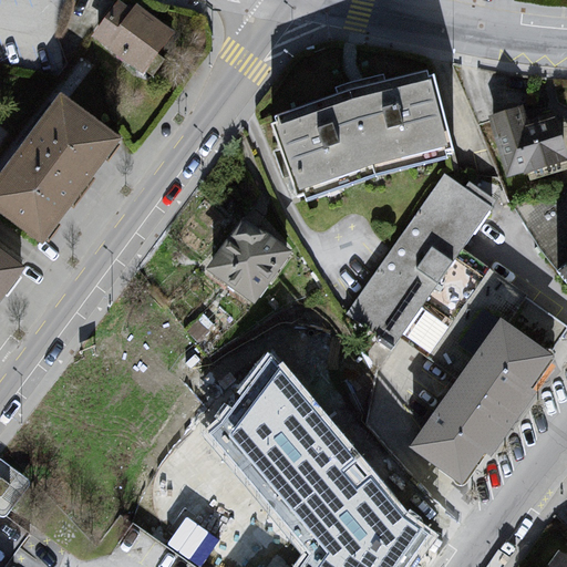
[(122,0),(96,33),(142,68),(172,29),(136,1),(132,8),(122,0)]
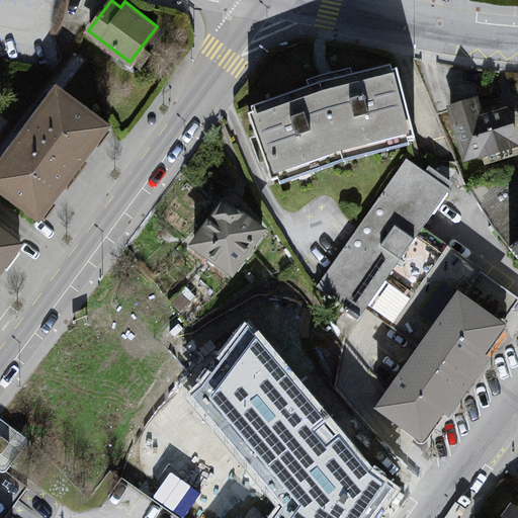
[(326,86),(249,115),(271,187),(343,162),(416,141),(397,69),(331,85),(326,86)]
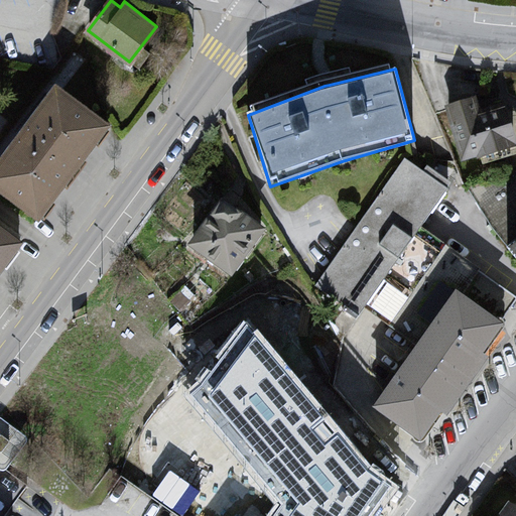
[(56,82),(0,151),(0,185),(40,217),(111,122),(56,82)]
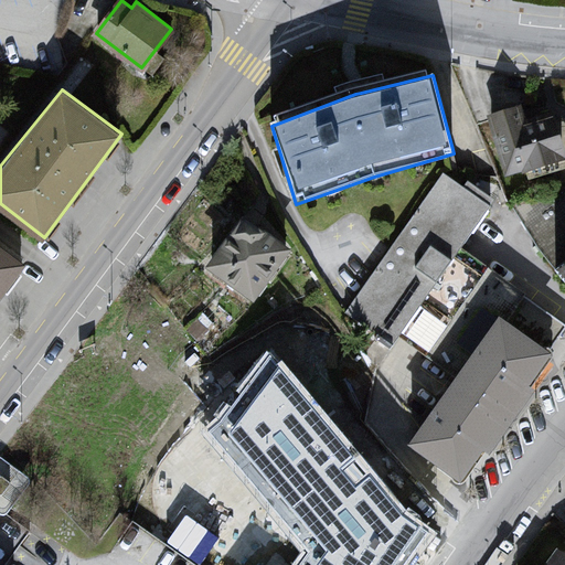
[(522,108),(492,117),(511,180),(564,163),(564,142),(555,110),(525,119),(522,108)]
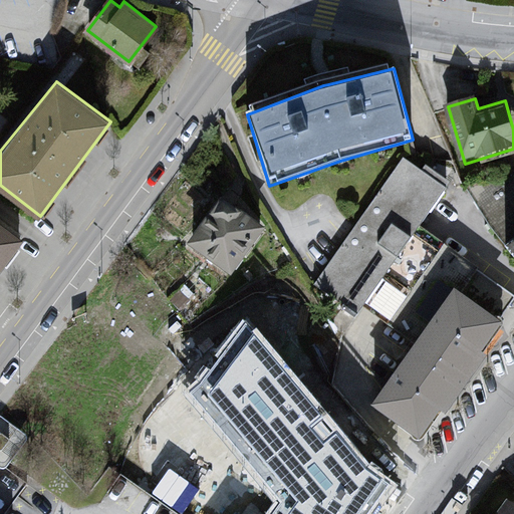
[(404,156),(315,281),(359,312),(453,181),(426,162),(422,169),(404,156)]
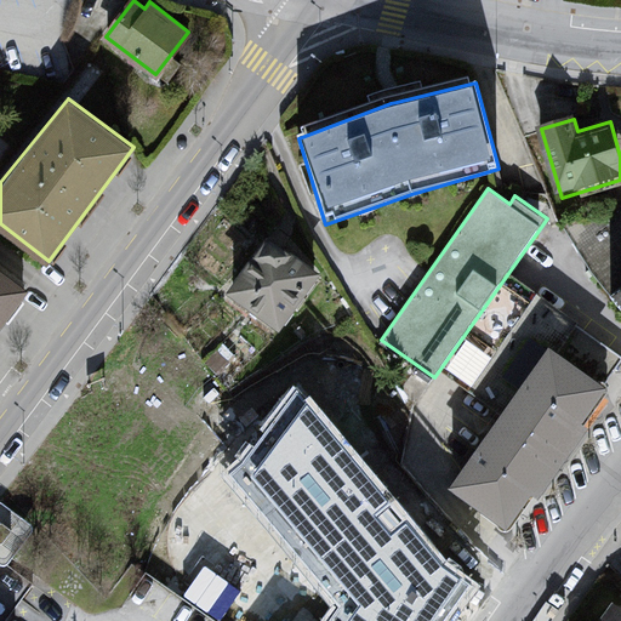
[(267,243),(228,294),(279,330),(322,274),(267,243)]
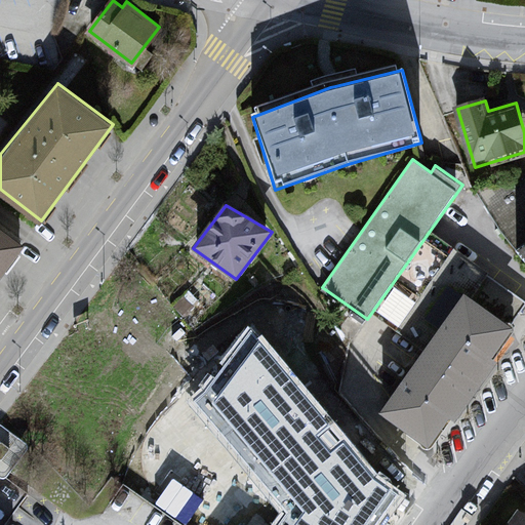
[(0,225),(0,271),(23,242),(0,225)]
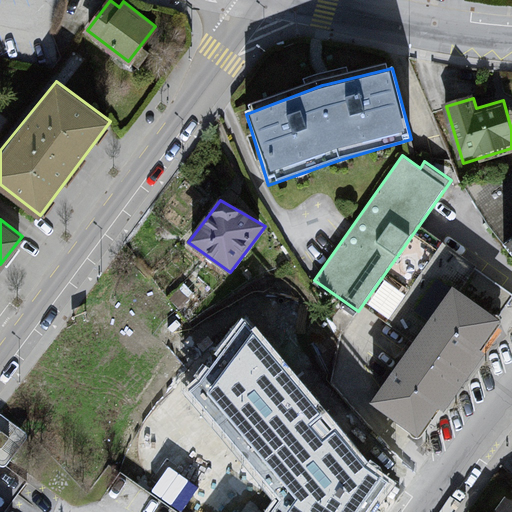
[(450,282),(370,398),(421,432),(501,316),(498,314),(511,295),(511,294),(475,265),(459,288),(450,282)]
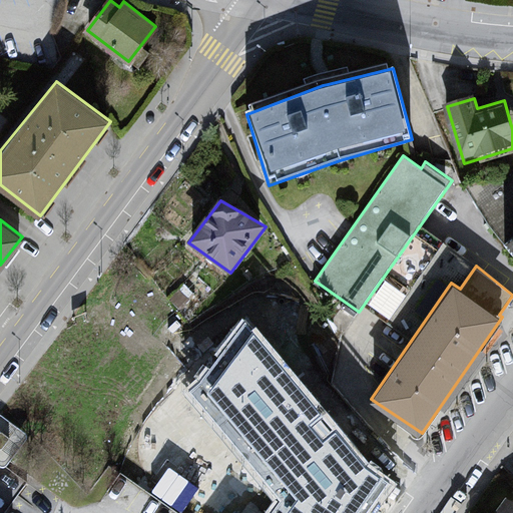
[(392,310),(405,295),(395,286),(382,300),(392,310)]
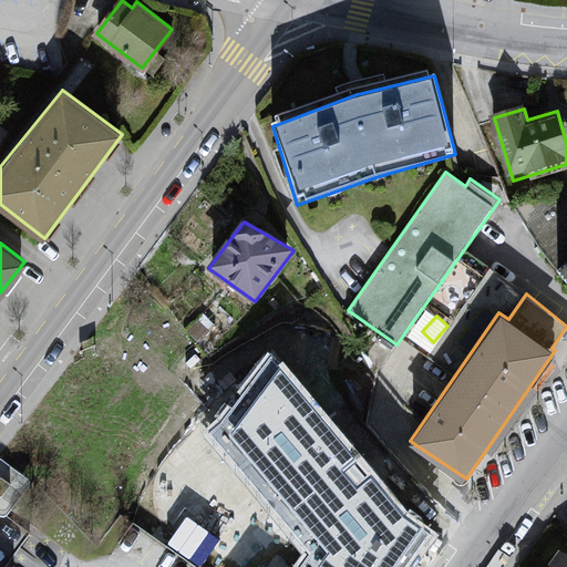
[(286,361),(224,447),(320,566),(400,566),(419,542),(436,515),(286,361)]
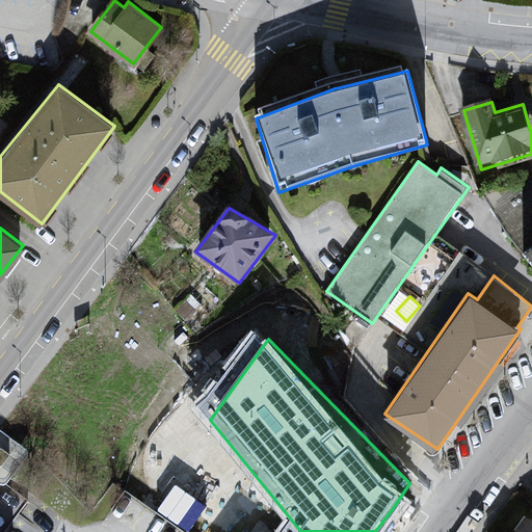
[(160,509),(193,525),(207,498),(174,481),(160,509)]
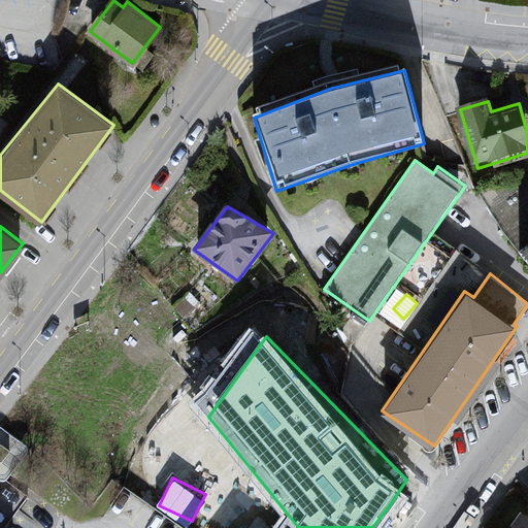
[(527,527),(527,512),(521,506),(505,527),(527,527)]
